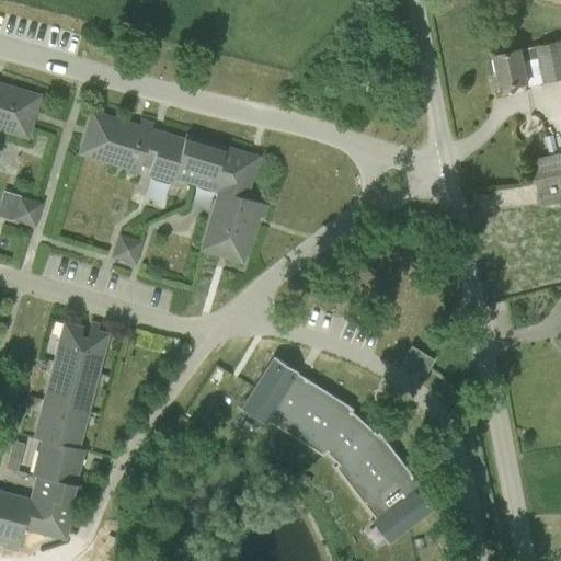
[(494,56),(501,89),(528,83),(528,87),(560,79),(560,42),(519,52),(494,56)]
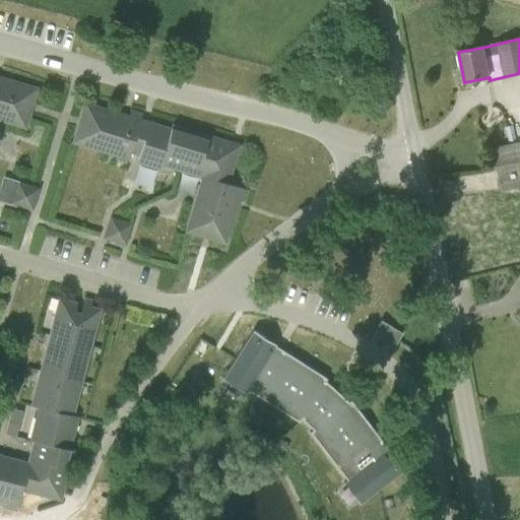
[(0,121),(25,129),(27,119),(30,112),(31,109),(33,105),(38,88),(0,77),(0,121)]
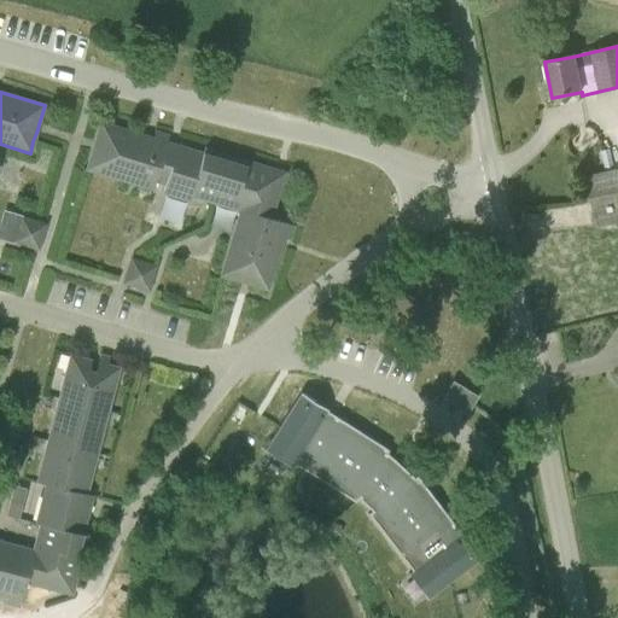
[(231,238),(220,277),(225,278),(240,283),(267,291),(283,238),(290,240),(293,226),(270,219),(280,187),(274,186),(269,185),(274,169),(204,149),(202,153),(174,145),(170,144),(167,143),(168,136),(155,132),(152,139),(149,138),(145,136),(99,122),(93,143),(92,147),(91,151),(85,170),(152,191),(155,181),(165,185),(162,193),(190,202),(191,197),(213,203),(239,211),(231,238)]
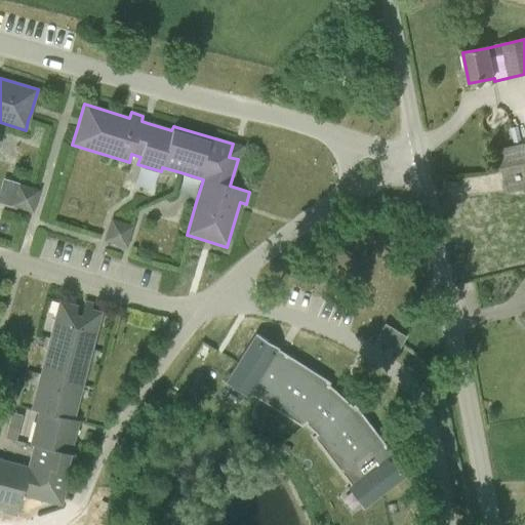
[(508,194),(524,190),(524,144),(497,150),(508,194)]
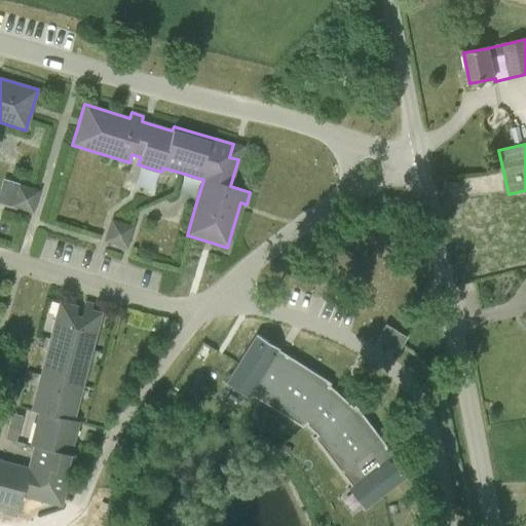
[(0,190),(0,201),(12,205),(19,183),(3,179),(0,190)]
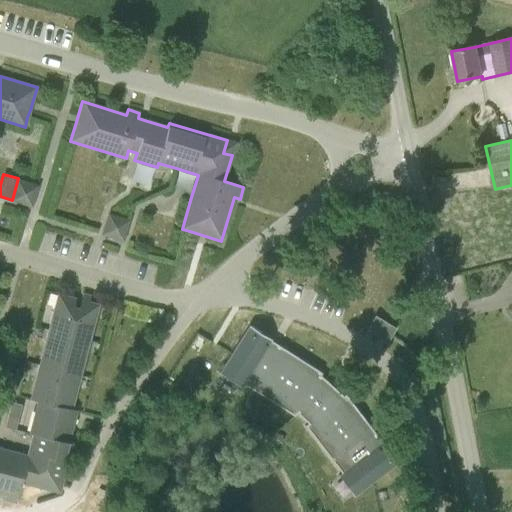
[(129,221),(107,214),(102,234),(123,241),(129,221)]
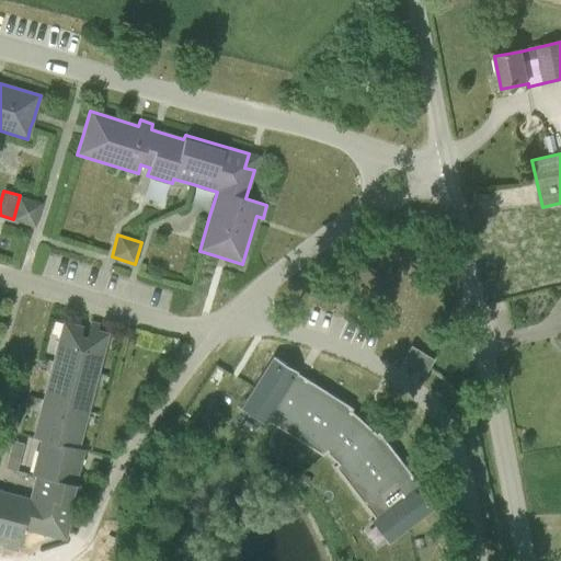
[(29,500),(0,491),(0,540),(6,542),(4,549),(16,552),(23,529),(52,537),(54,528),(67,531),(79,485),(75,484),(81,460),(72,458),(75,449),(78,449),(107,334),(103,333),(96,331),(99,324),(90,322),(88,329),(83,345),(78,344),(82,328),(63,322),(53,361),(43,399),(32,438),(48,442),(46,451),(38,449),(31,476),(35,476),(29,500)]
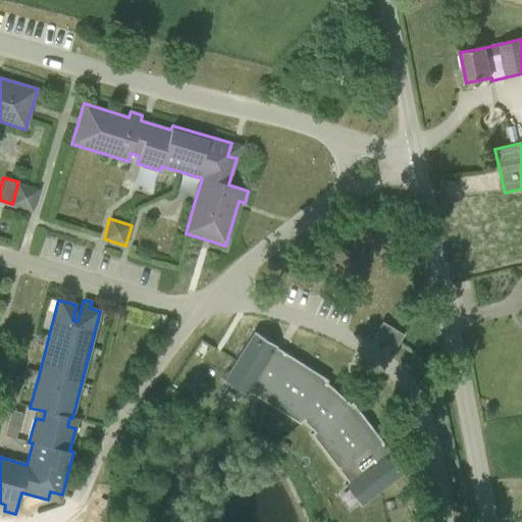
[(382,319),(373,334),(383,342),(394,326),(382,319)]
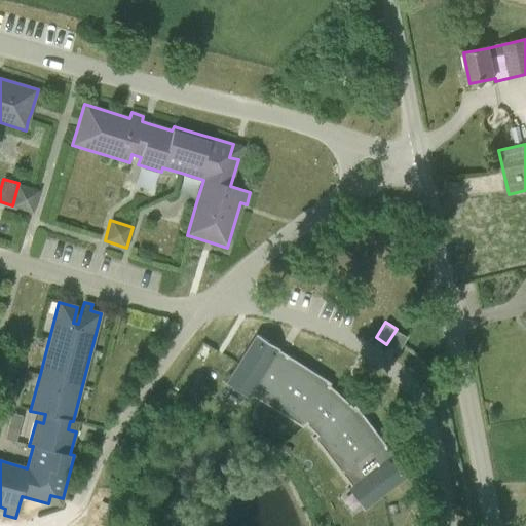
[(407,336),(397,329),(386,344),(398,350),(407,336)]
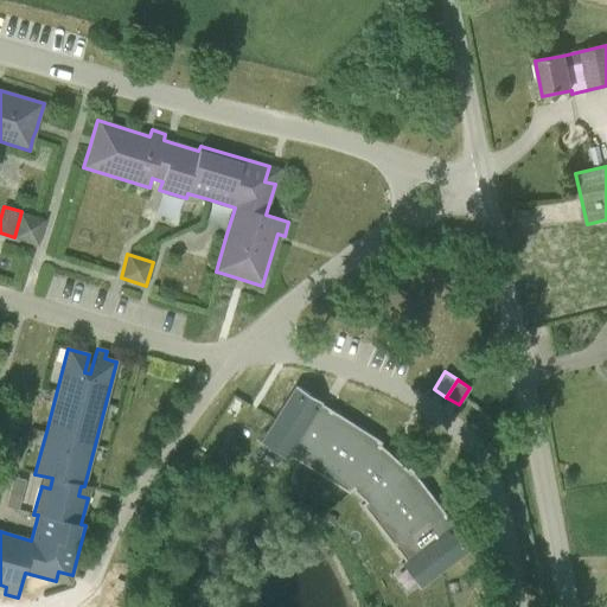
[(273,419),(259,441),(261,443),(266,434),(289,449),(283,458),(286,459),(288,455),(345,492),(347,493),(350,490),(363,502),(360,504),(403,561),(400,563),(402,566),(411,557),(428,580),(419,587),(420,589),(441,573),(472,548),(453,523),(448,526),(443,519),(446,517),(408,467),(406,470),(395,459),(388,453),(378,445),(381,442),(328,409),(326,413),(318,407),(321,403),(294,385),(273,419)]
